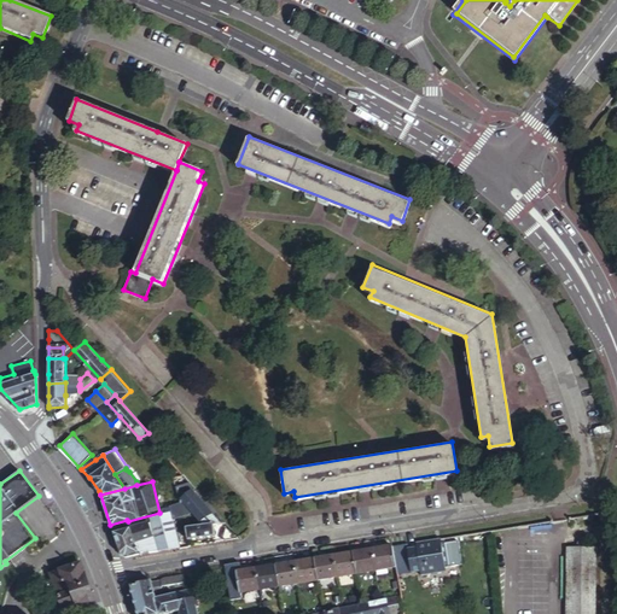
[(186,491),(191,498),(192,492),(197,487),(202,493),(199,495),(219,519),(223,518),(198,485),(196,483),(186,491)]
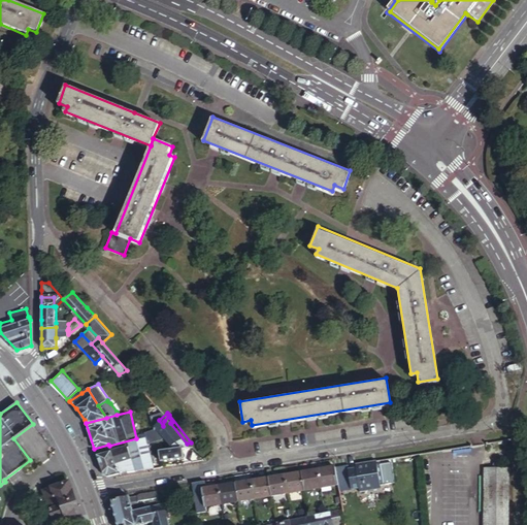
[(161,430),(173,446),(183,445),(187,444),(170,423),(172,422),(168,417),(164,421),(163,426),(165,428),(161,430)]
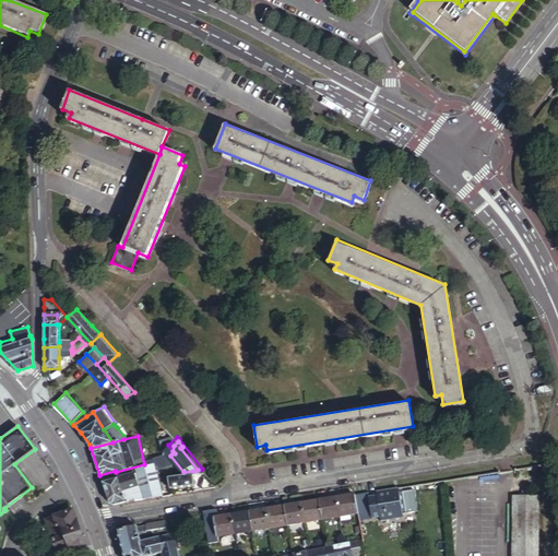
[(153,459),(154,462),(154,463),(156,470),(164,468),(161,457),(153,459)]
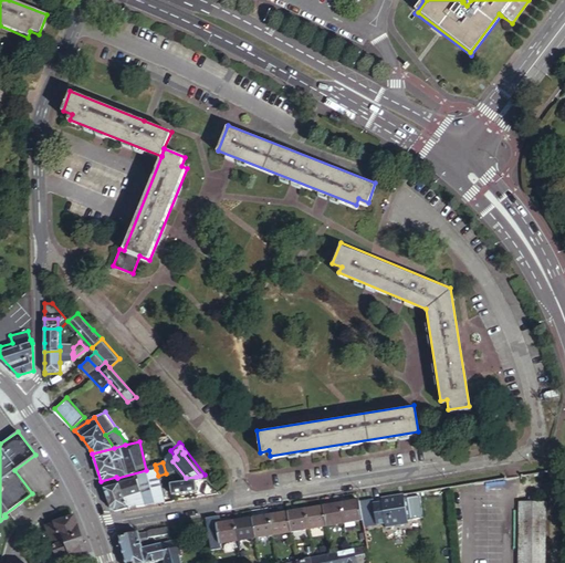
[(137,475),(138,477),(139,481),(158,476),(156,469),(146,471),(137,475)]
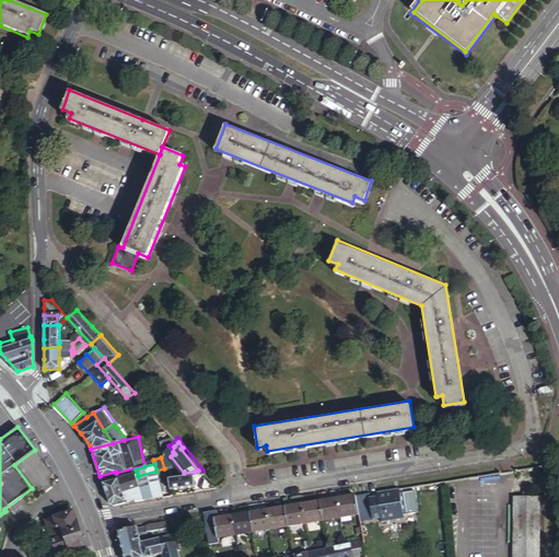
[(162,494),(156,471),(138,476),(137,472),(126,475),(134,498),(162,494)]
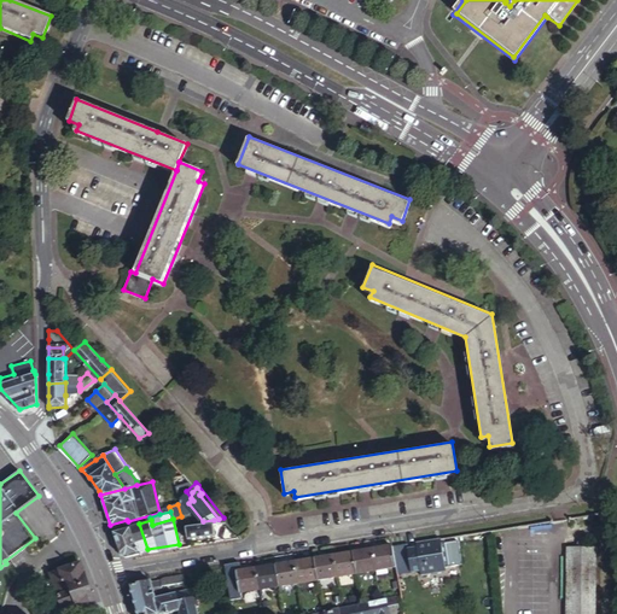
[(214,520),(203,521),(186,524),(188,536),(216,531),(214,520)]
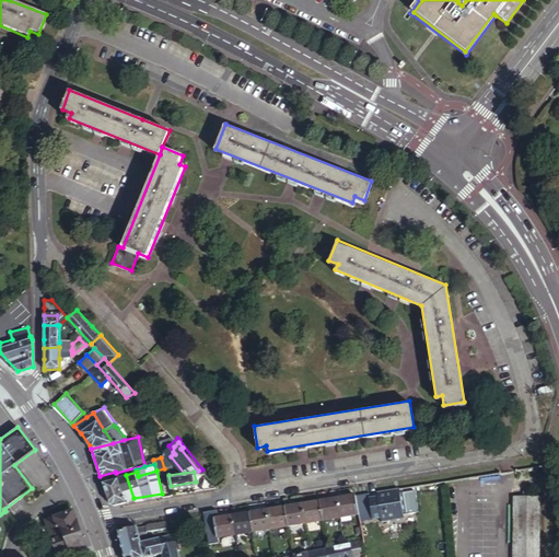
[(126,475),(102,482),(108,500),(114,503),(134,498),(126,475)]
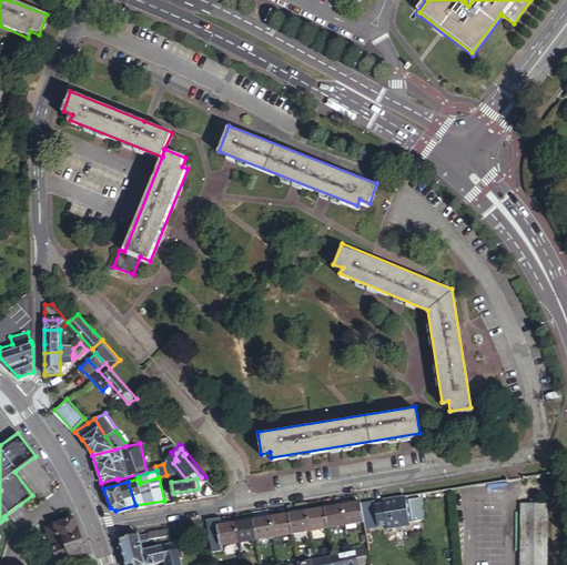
[(402,494),(372,498),(376,525),(383,523),(384,527),(402,524),(401,521),(406,520),(411,520),(406,496),(403,496),(402,494)]
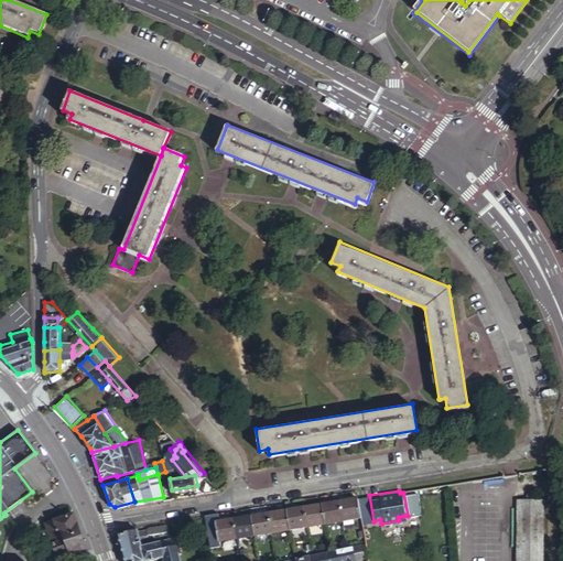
[(343,519),(360,516),(357,497),(339,499),(343,519)]
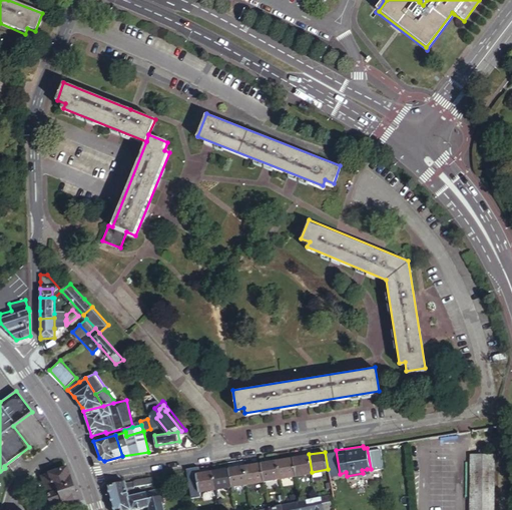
[(477,452),(470,452),(469,509),(489,509),(490,452),(483,452),(477,452)]
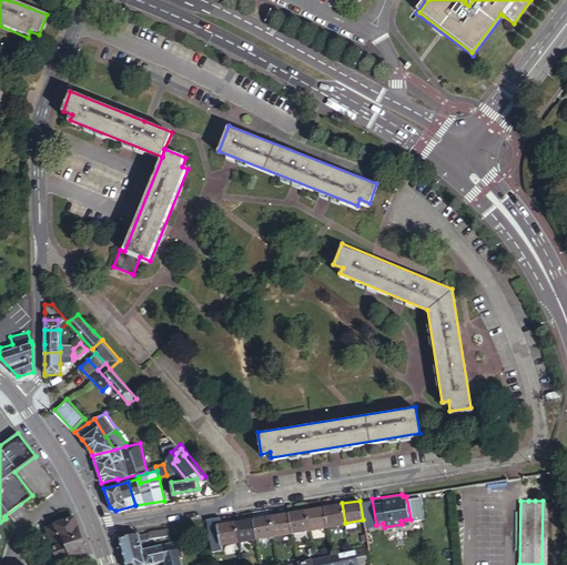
[(323,506),(326,526),(345,523),(342,503),(323,506)]
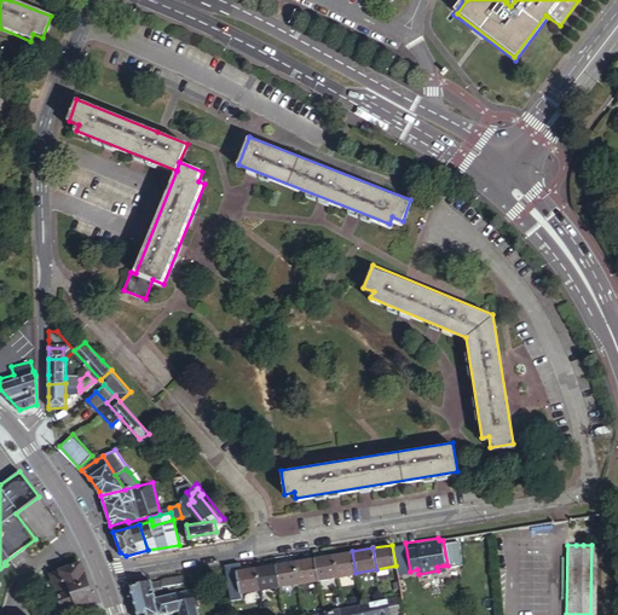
[(352,551),(333,555),(336,575),(356,573),(352,551)]
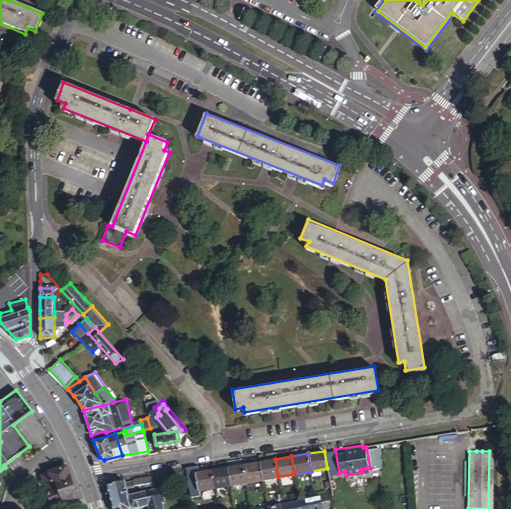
[(259,461),(262,479),(278,476),(275,459),(272,459),(259,461)]
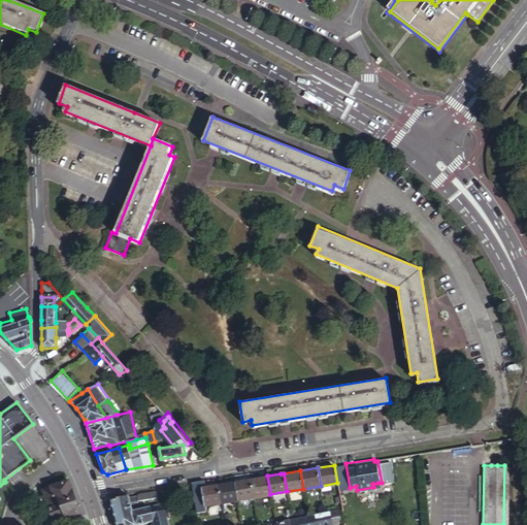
[(267,476),(251,479),(254,496),(270,494),(267,476)]
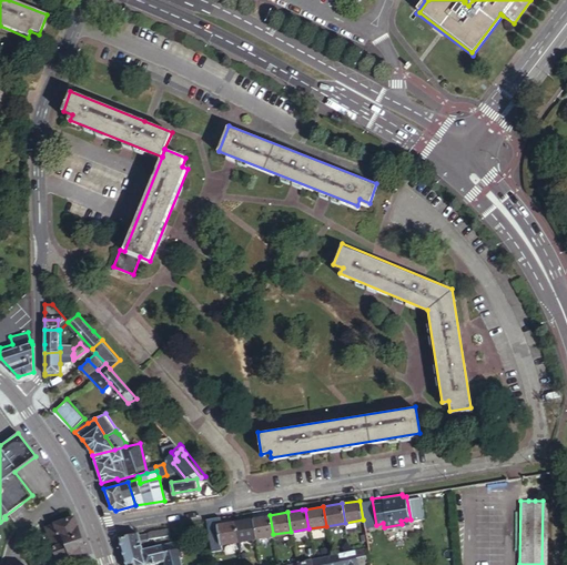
[(252,518),(255,537),(273,534),(270,515),(256,517),(252,518)]
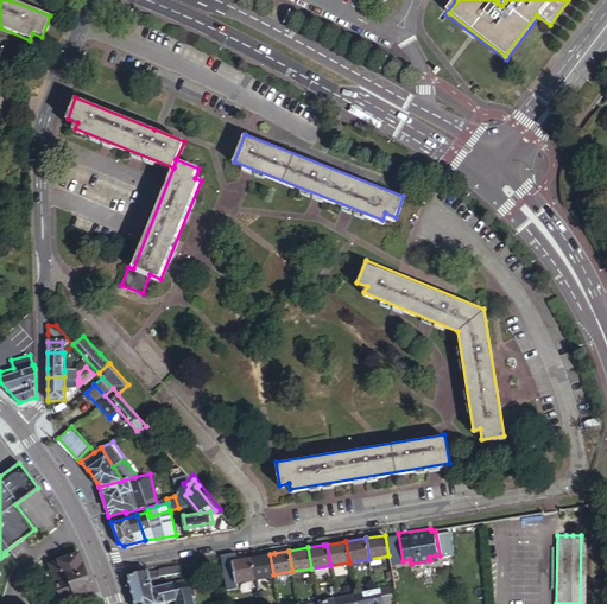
[(93,591),(80,553),(51,563),(64,602),(93,591)]
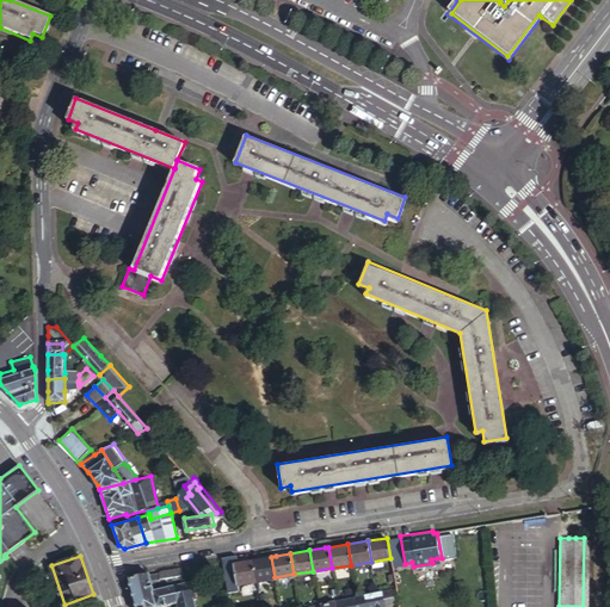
[(271,557),(252,559),(256,580),(275,577),(271,557)]
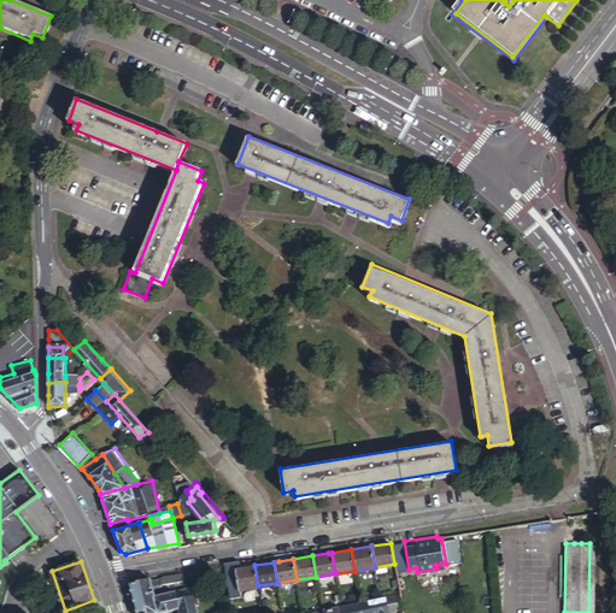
[(258,585),(254,565),(236,569),(240,589),(258,585)]
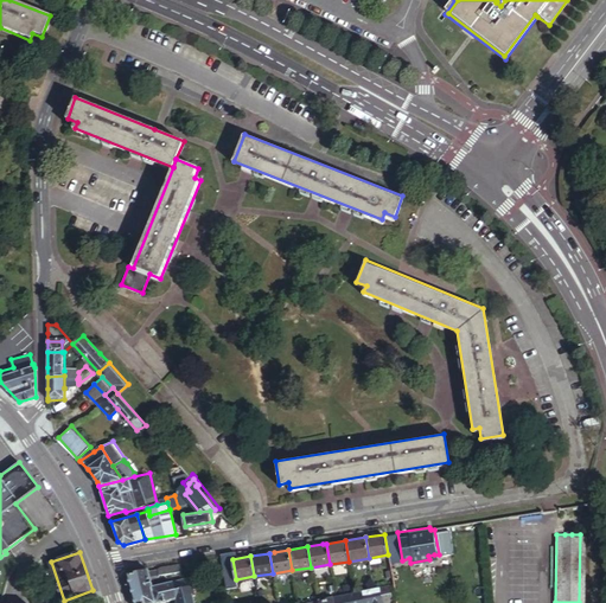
[(157,570),(148,571),(150,576),(157,575),(165,572),(189,569),(187,562),(157,566),(157,570)]
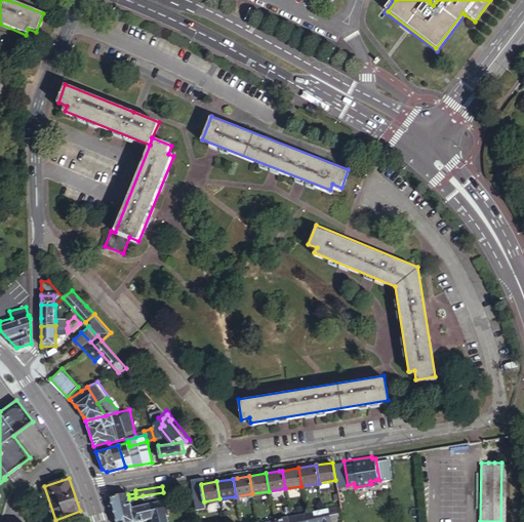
[(113,513),(131,508),(129,498),(128,494),(127,493),(110,497),(111,500),(113,513)]
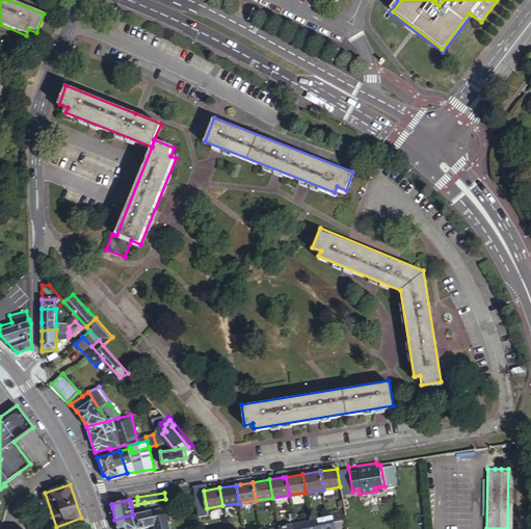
[(131,505),(133,514),(140,512),(139,510),(137,504),(131,505)]
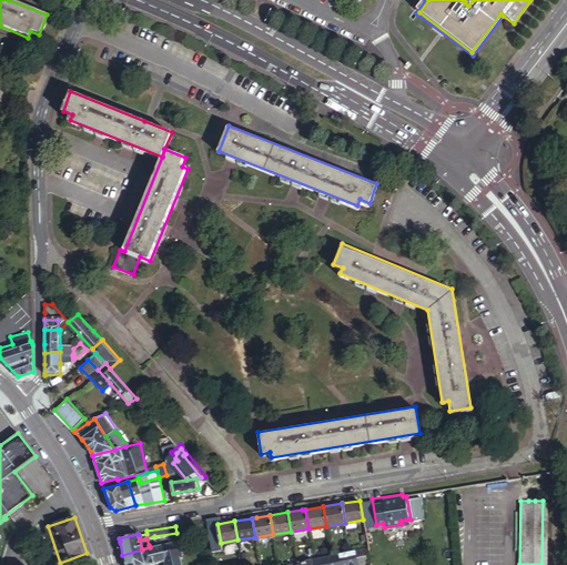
[(179,541),(150,547),(142,550),(145,564),(147,564),(162,562),(163,564),(168,564),(166,564),(182,564),(181,556),(182,556),(179,541)]
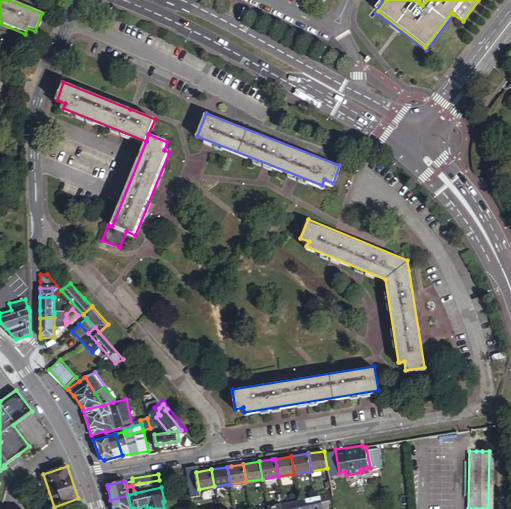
[(293,508),(310,508),(321,506),(329,505),(326,492),(291,500),(293,508)]
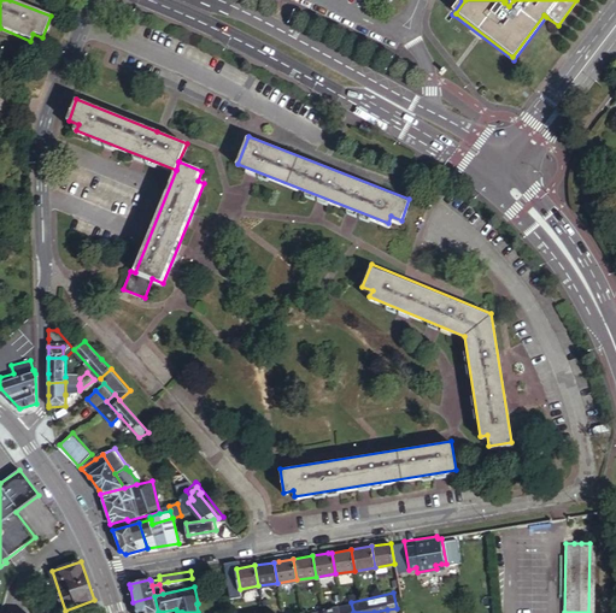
[(133,602),(135,612),(158,612),(154,596),(133,602)]
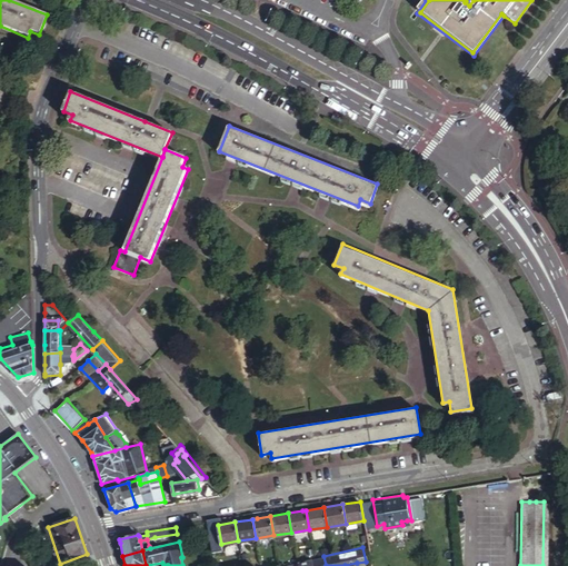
[(326,565),(324,556),(297,562),(298,565),(296,565),(287,565),(288,564),(280,565),(326,565)]
